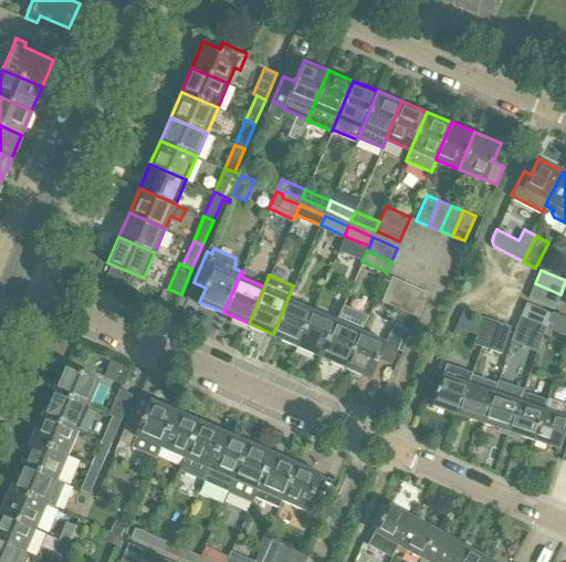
[(395,305),(405,280),(392,274),(381,300),(395,305)]
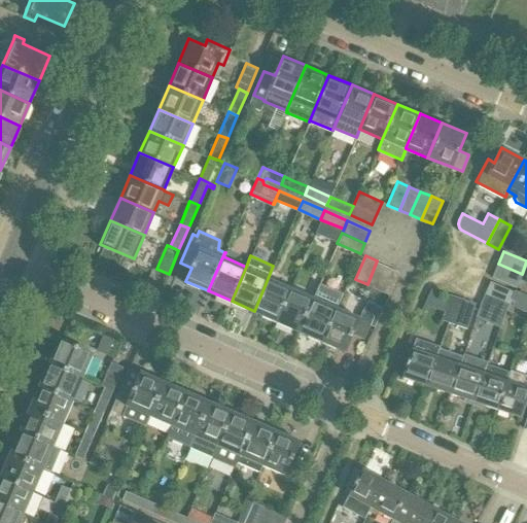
[(377,260),(367,284),(379,288),(388,266),(377,260)]
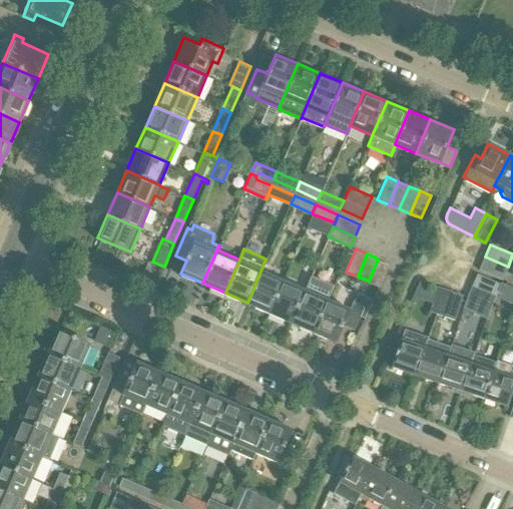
[(480,268),(503,278),(508,267),(485,257),(480,268)]
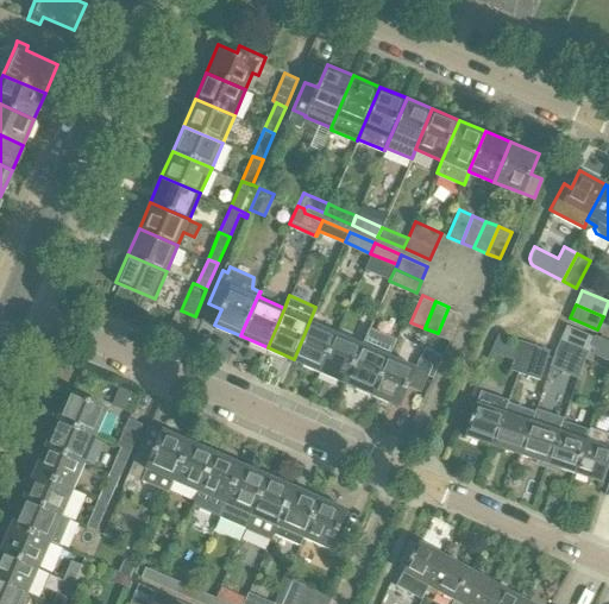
[(450,338),(462,313),(449,307),(438,333),(450,338)]
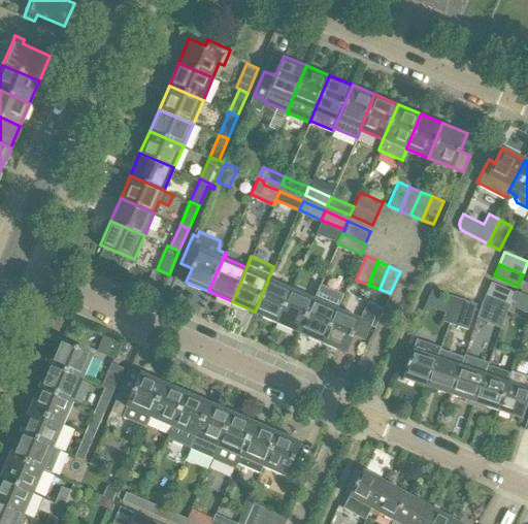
[(269,276),(255,312),(276,321),(292,287),(269,276)]
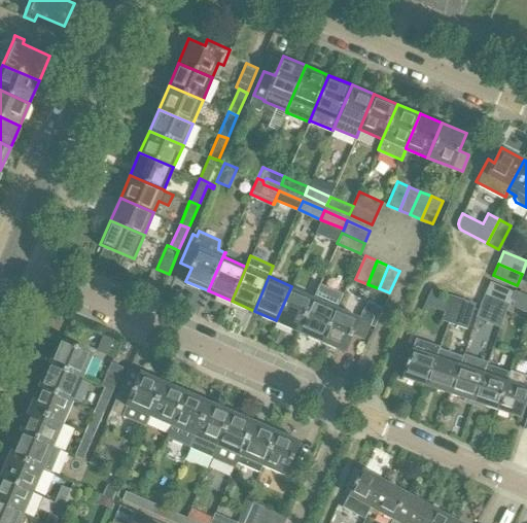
[(515,289),(491,279),(485,292),(510,304),(512,298),(515,289)]
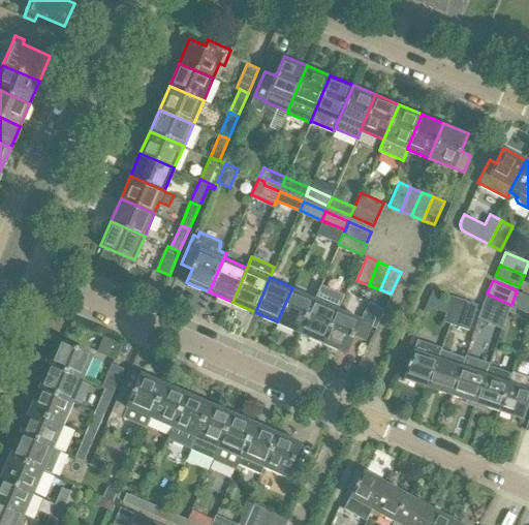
[(292,287),(277,321),(300,332),(315,297),(292,287)]
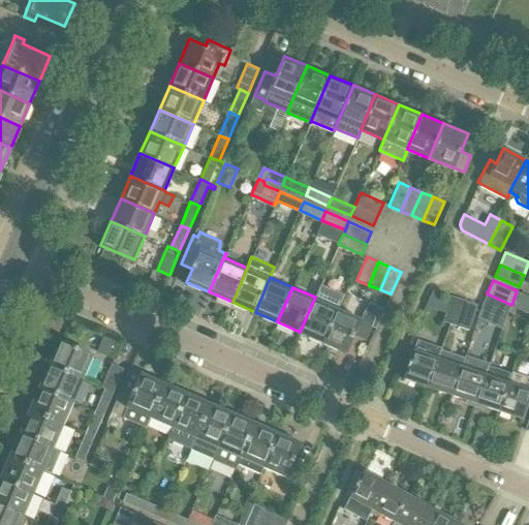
[(528,296),(517,290),(514,299),(518,301),(516,307),(528,312),(528,296)]
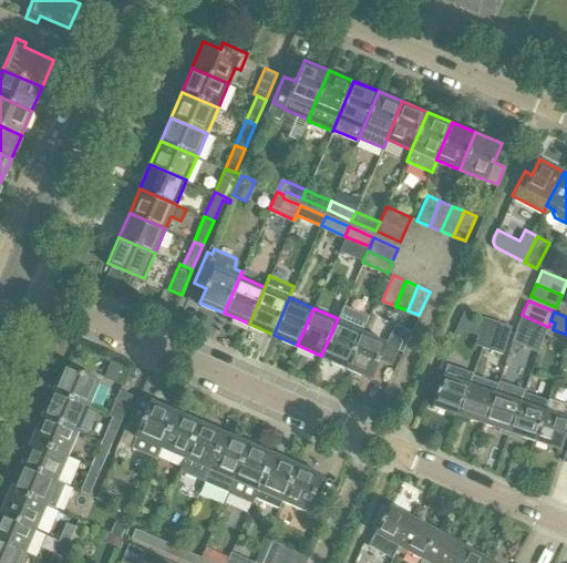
[(548,327),(522,315),(516,327),(543,338),(548,327)]
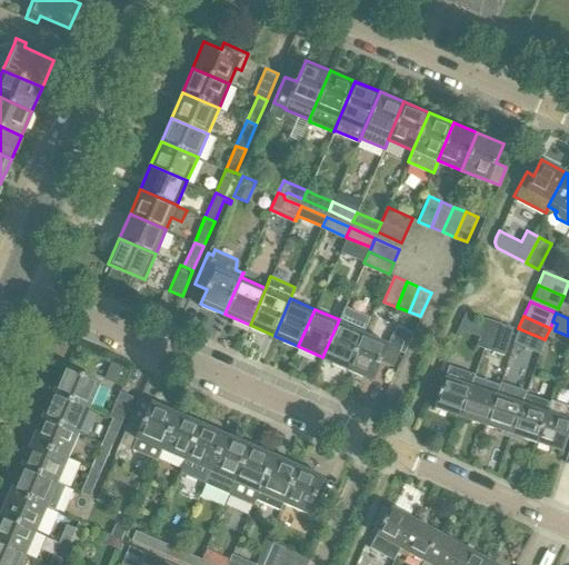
[(490,348),(499,321),(487,317),(478,344),(490,348)]
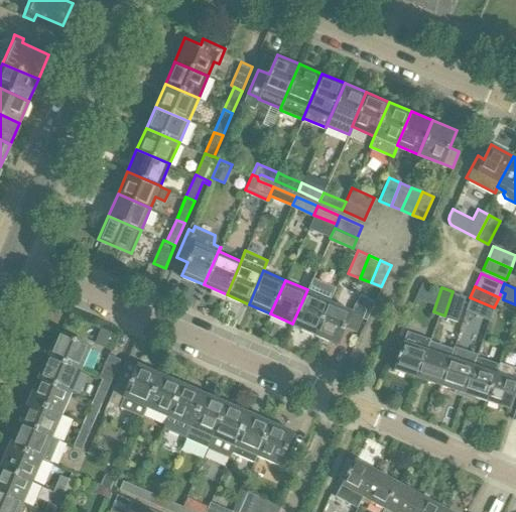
[(307,289),(292,324),(314,334),(330,299),(307,289)]
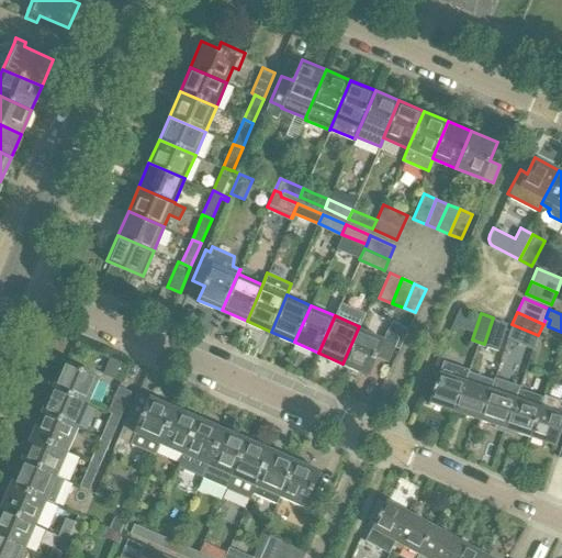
[(493,317),(484,344),(498,348),(507,322),(493,317)]
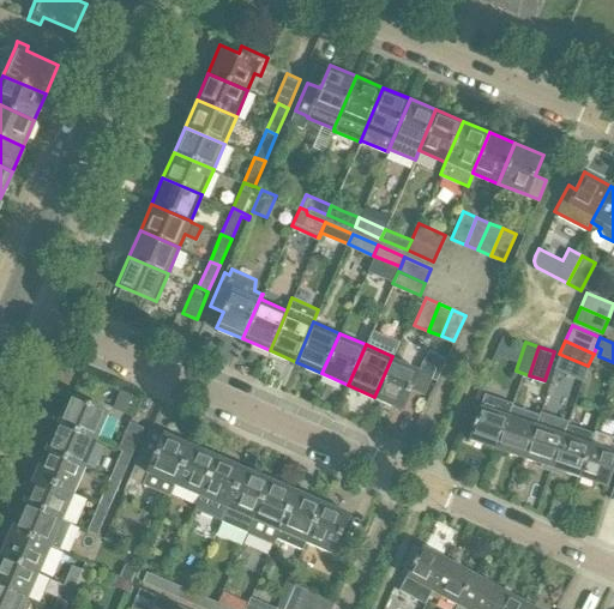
[(419,368),(392,356),(374,397),(402,409),(411,387),(425,393),(432,375),(437,378),(446,357),(428,349),(419,368)]
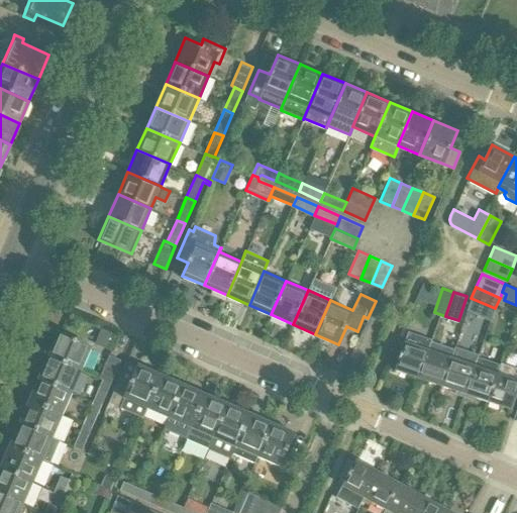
[(405,340),(404,340),(395,370),(418,378),(431,338),(408,330),(405,340)]
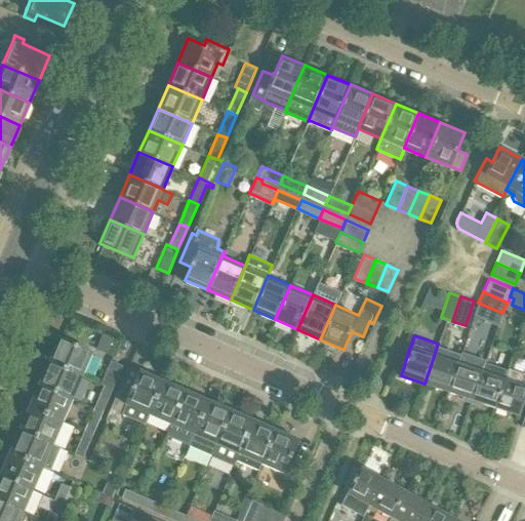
[(92,351),(59,336),(49,360),(82,374),(92,351)]
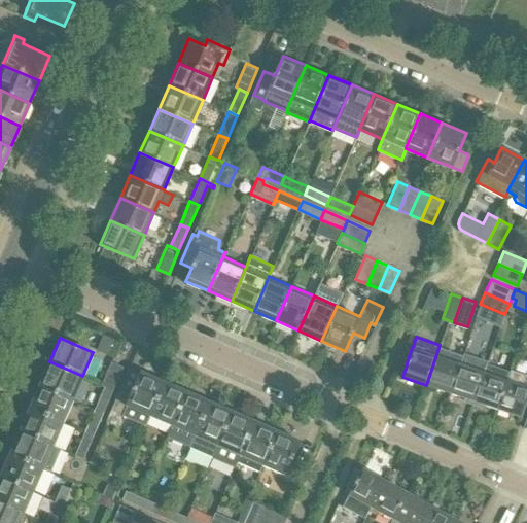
[(440,345),(426,385),(450,392),(460,363),(460,362),(462,354),(440,346),(440,345)]
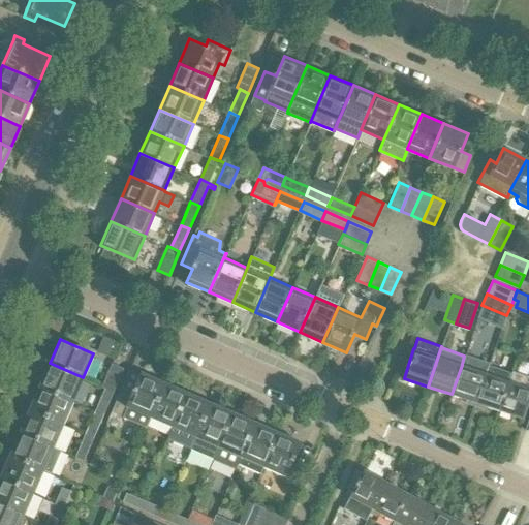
[(462,364),(462,365),(452,394),(477,402),(490,364),(489,364),(490,362),(465,353),(464,356),(462,364)]
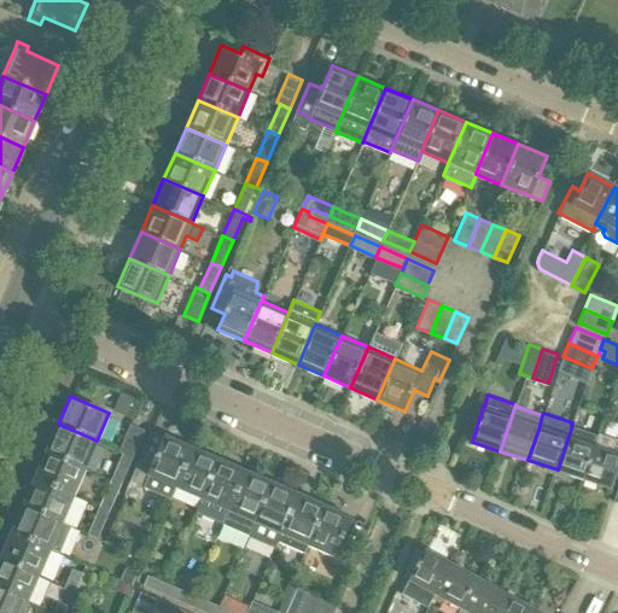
[(120,450),(122,451),(133,456),(144,428),(130,422),(120,450)]
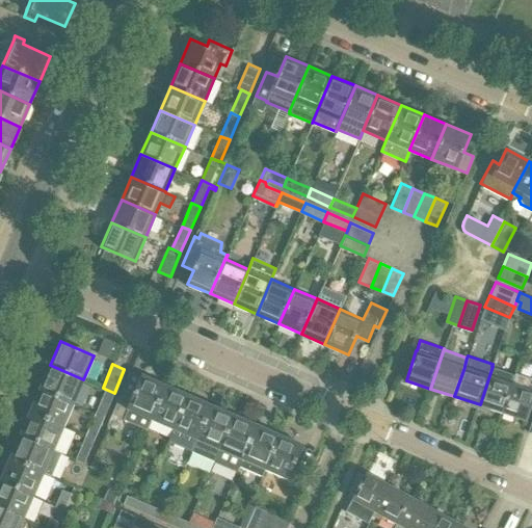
[(83,379),(50,365),(40,388),(74,402),(83,379)]
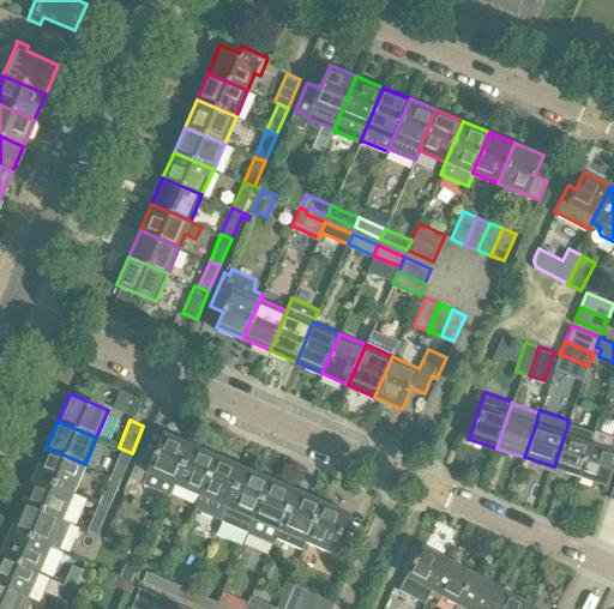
[(595,432),(569,422),(554,466),(582,476),(597,429),(595,429),(595,432)]
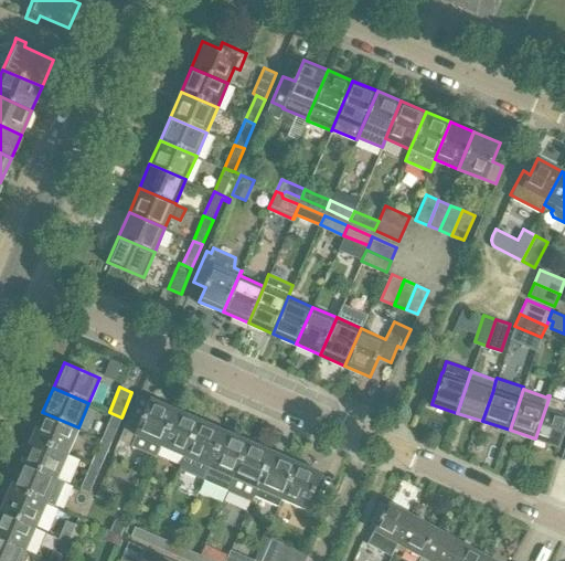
[(564,400),(550,395),(535,438),(560,446),(564,429),(564,400)]
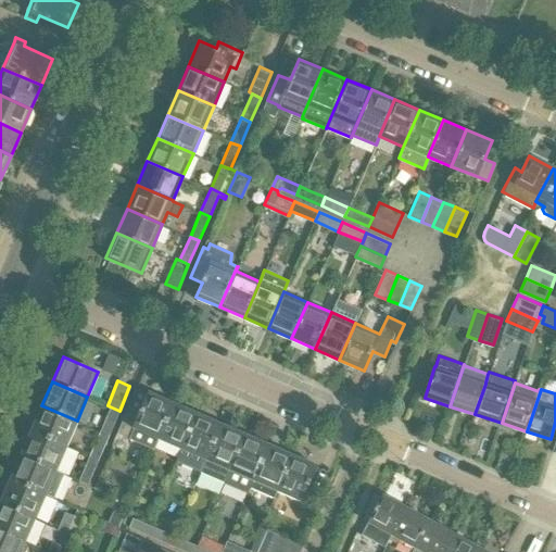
[(153,448),(158,438),(173,401),(149,391),(140,410),(128,405),(118,430),(129,436),(129,437),(153,448)]
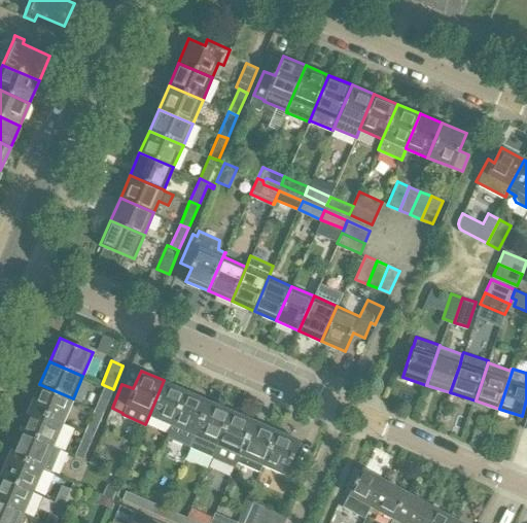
[(164,380),(149,415),(171,425),(186,390),(164,380)]
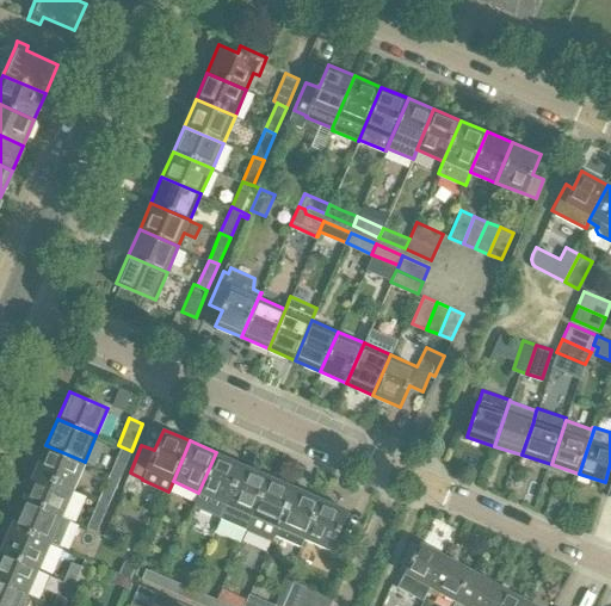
[(85,462),(45,445),(35,472),(73,489),(85,462)]
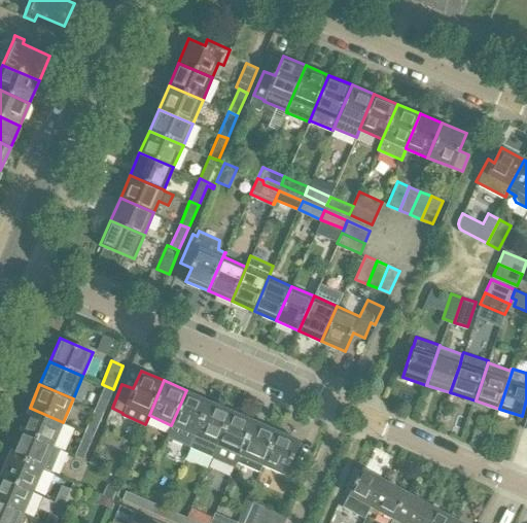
[(113,389),(104,385),(95,408),(103,412),(113,389)]
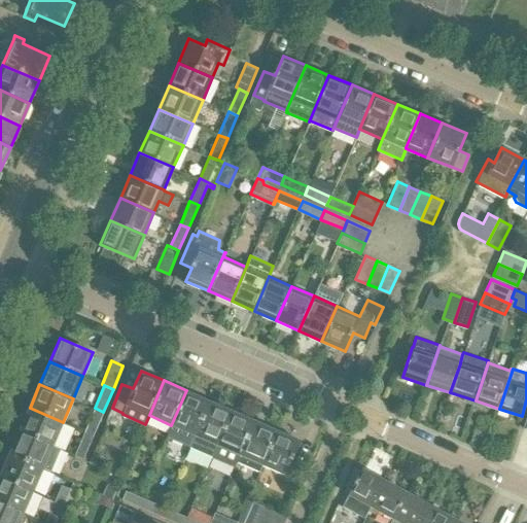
[(186,390),(171,425),(167,436),(190,446),(210,401),(186,390)]
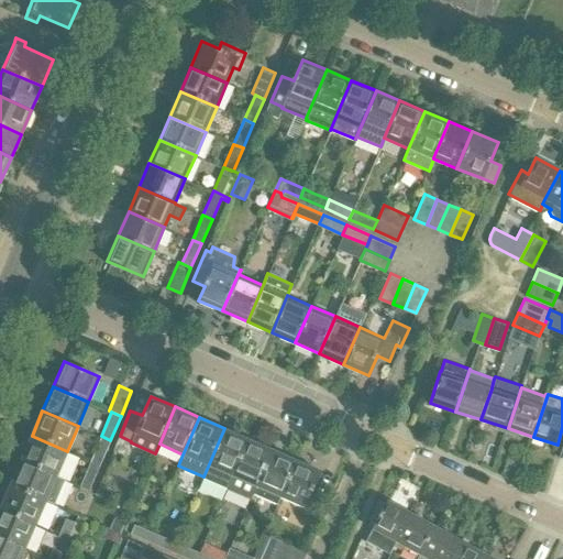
[(224,428),(203,477),(228,486),(250,439),(224,428)]
